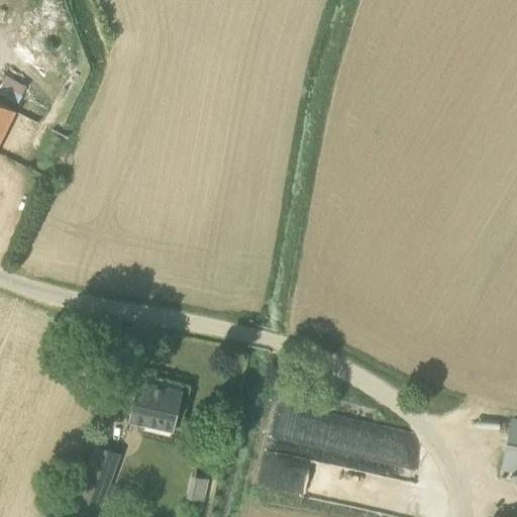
[(5,74),(0,84),(0,98),(17,107),(28,85),(5,74)]
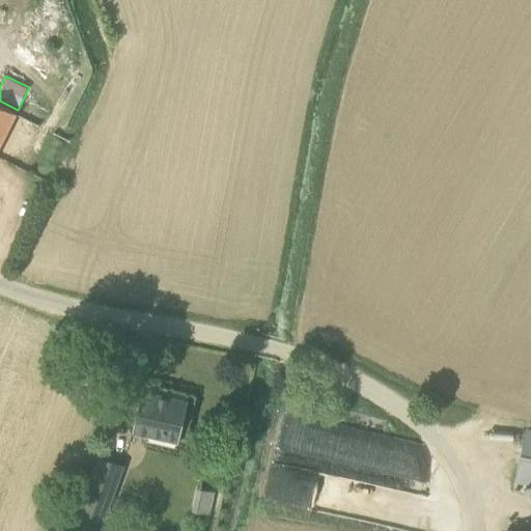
[(0,106),(0,144),(16,114),(0,106)]
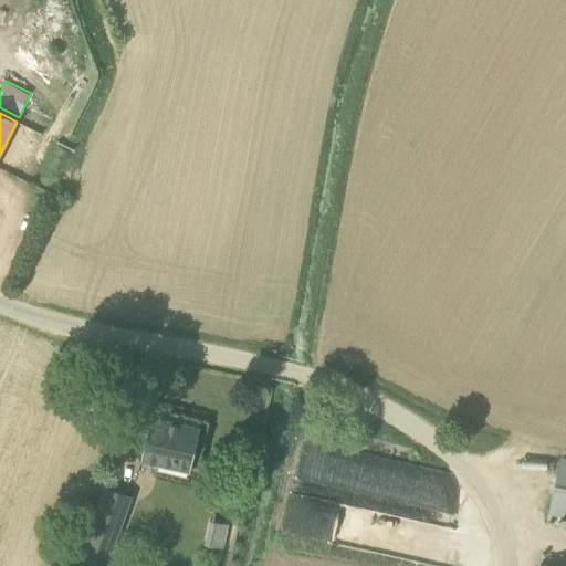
[(200,428),(181,423),(150,417),(140,461),(190,472),(200,428)]
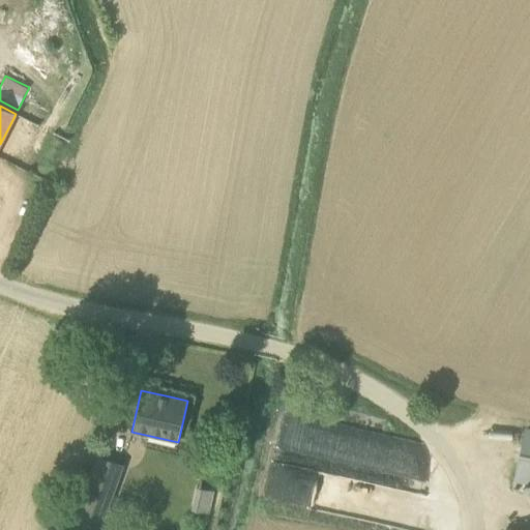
[(283,416),(272,460),(387,486),(390,474),(421,480),(428,449),(283,416)]
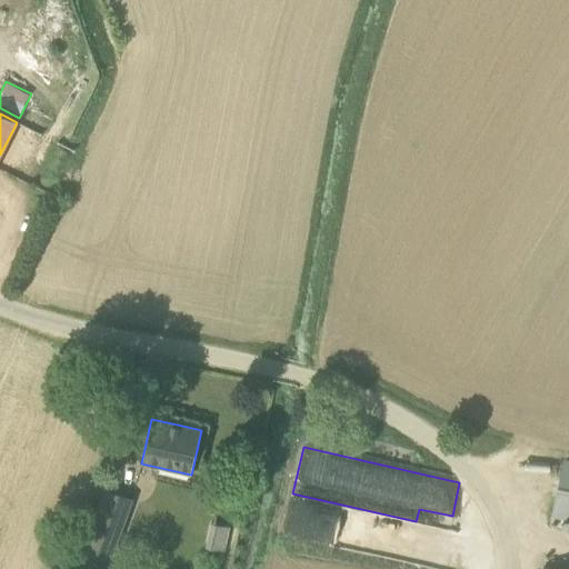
[(568,517),(568,462),(565,462),(553,515),(568,517)]
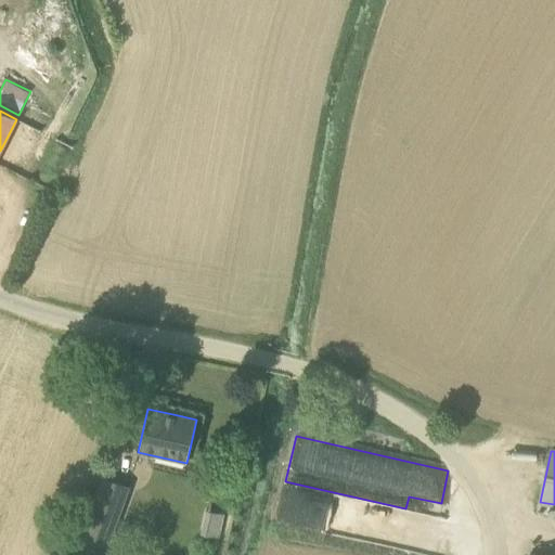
[(130,488),(101,477),(80,534),(110,545),(130,488)]
